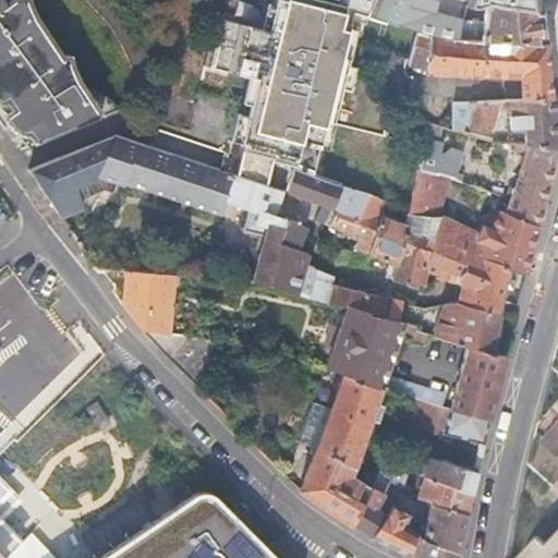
[(0,0),(0,101),(5,99),(15,110),(9,114),(22,134),(27,132),(35,143),(105,114),(109,114),(112,114),(118,112),(116,110),(110,99),(101,94),(92,92),(83,92),(73,97),(69,91),(53,80),(57,72),(44,65),(47,59),(34,49),(35,41),(23,35),(25,27),(12,19),(14,11),(8,7),(0,0)]
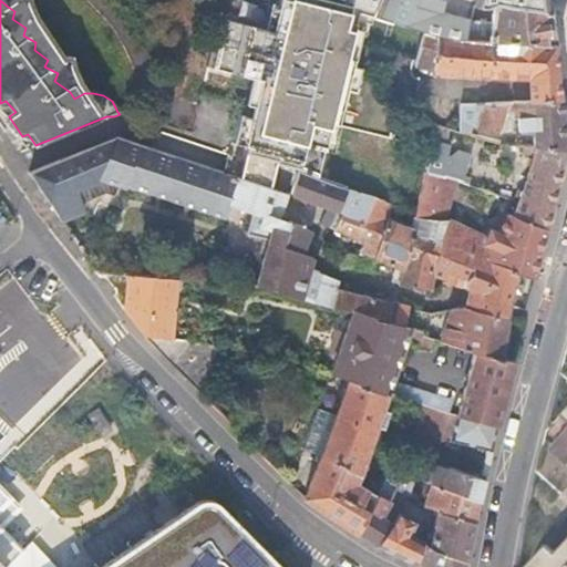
[(16,0),(8,7),(14,11),(12,19),(26,28),(23,35),(35,42),(34,50),(48,60),(44,66),(58,73),(54,81),(70,92),(74,99),(84,93),(74,79),(70,68),(70,61),(65,60),(61,63),(48,41),(32,19),(29,11),(27,3),(26,0),(16,0)]
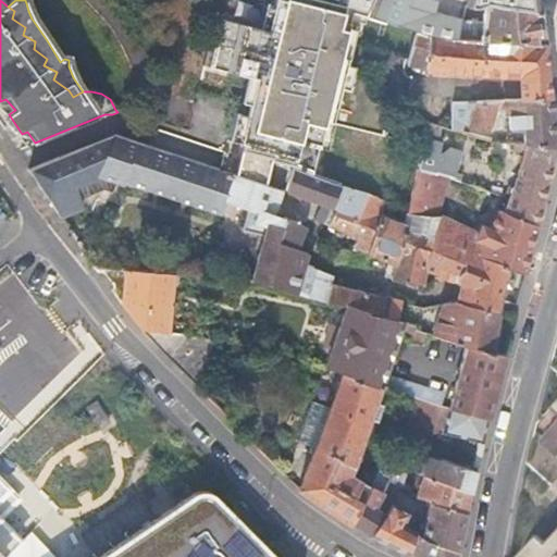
[(243,146),(235,176),(262,185),(271,160),(294,168),(309,173),(322,127),(327,130),(343,74),(345,65),(332,62),(336,48),(343,50),(351,20),(366,23),(374,0),(275,0),(272,10),(275,11),(269,36),(214,22),(201,66),(249,79),(260,83),(252,108),(250,107),(247,118),(239,145),(243,146)]
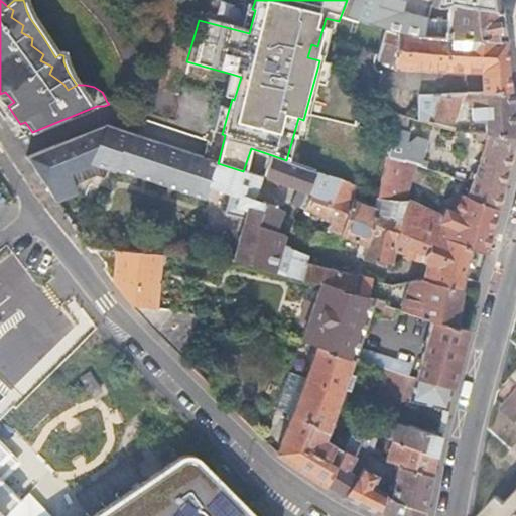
[(389,30),(423,33),(425,19),(426,17),(400,9),(403,0),(347,0),(339,21),(386,29),(389,30)]
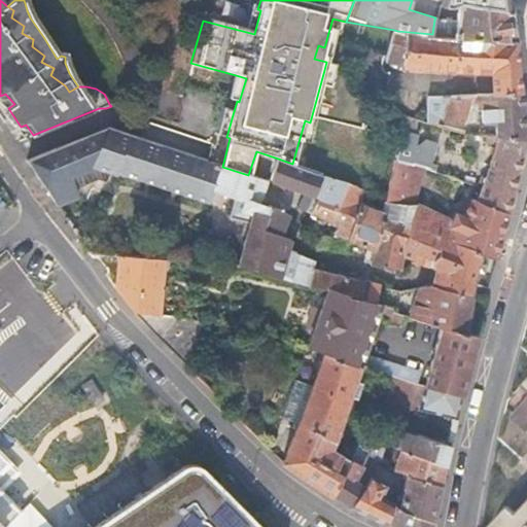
[(412,0),(409,9),(435,18),(437,6),(451,9),(458,4),(507,8),(507,5),(506,0),(412,0)]
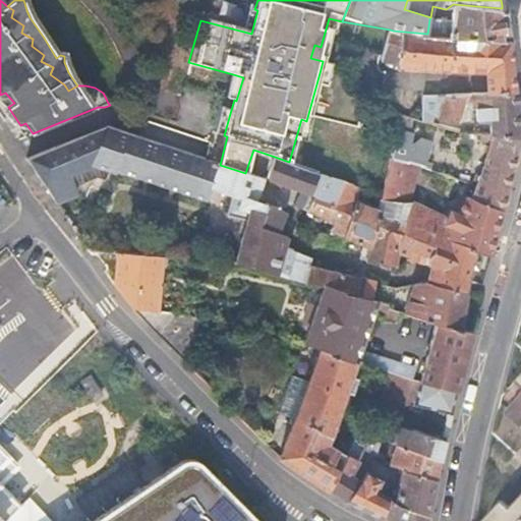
[(483,40),(511,41),(508,24),(506,9),(502,8),(453,4),(452,11),(452,20),(451,36),(483,40)]
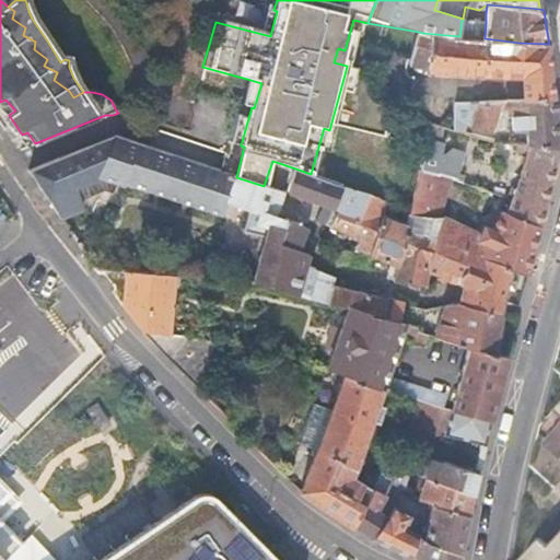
[(469,37),(485,38),(486,22),(462,21),(459,36),(469,37)]
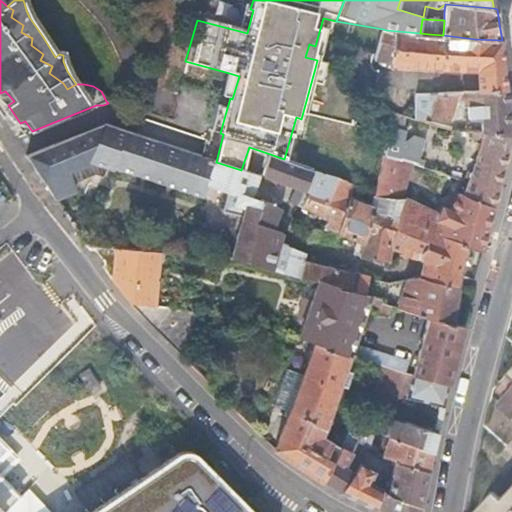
[(479,91),(506,87),(503,54),(502,40),(475,39),(443,35),(429,34),(420,33),(386,30),(383,29),(376,56),(375,60),(391,63),(391,66),(478,70),(479,91)]
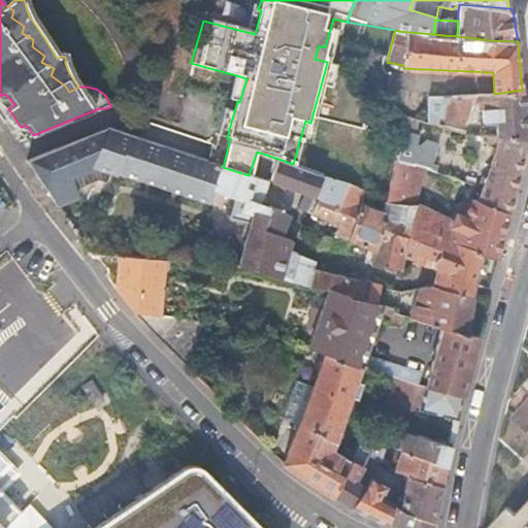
[(246,78),(236,75),(230,99),(237,101),(239,102),(246,78)]
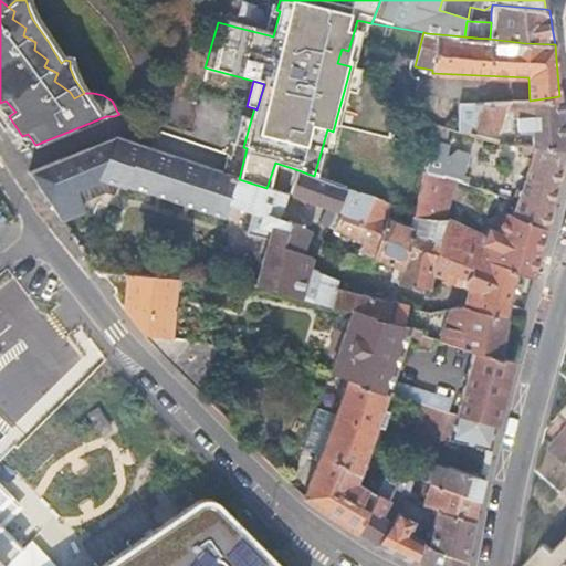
[(534,138),(565,137),(565,136),(564,109),(563,96),(559,96),(530,101),(459,103),(459,114),(464,115),(472,118),(478,118),(477,129),(496,133),(503,108),(505,108),(506,112),(512,113),(516,115),(517,119),(517,128),(532,128),(534,138)]
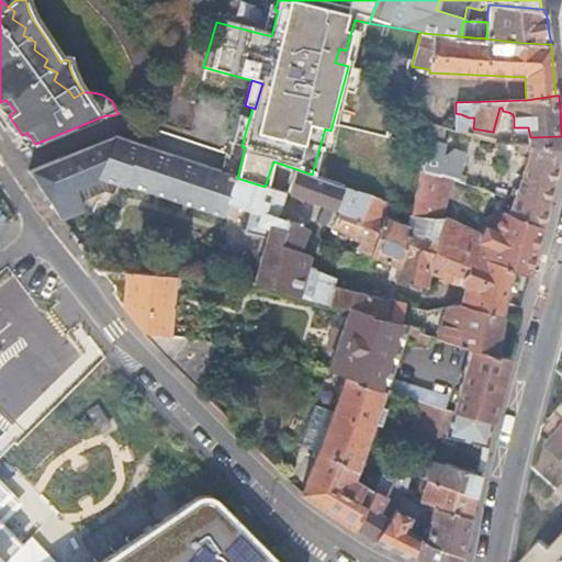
[(242,146),(249,119),(238,116),(232,144),(242,146)]
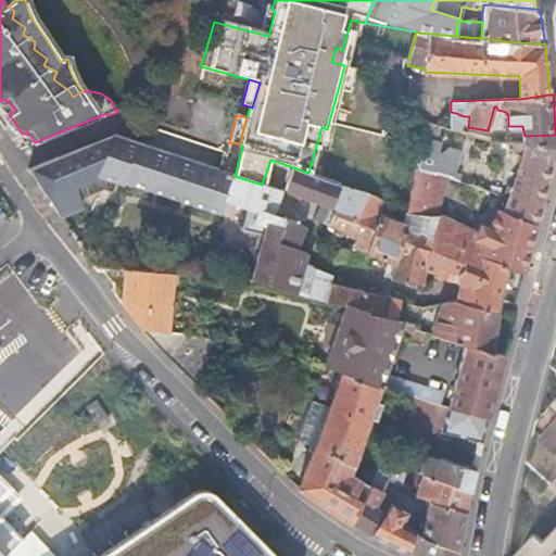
[(308,299),(325,302),(330,283),(332,275),(302,264),(306,252),(298,249),(304,227),(290,218),(275,214),(279,201),(280,191),(262,185),(235,176),(129,140),(113,135),(27,168),(60,216),(80,207),(80,200),(79,197),(100,189),(113,190),(115,185),(121,186),(124,182),(219,215),(224,203),(247,210),(241,229),(262,236),(248,282),(268,289),(291,298),(292,295),(298,280),(312,285),(308,299)]
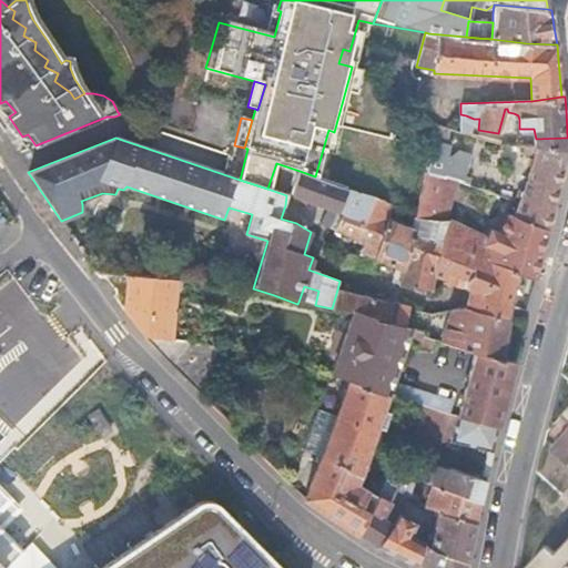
[(519,200),(555,211),(556,205),(565,166),(567,150),(567,146),(539,144),(521,143),(521,152),(531,154),(519,200)]
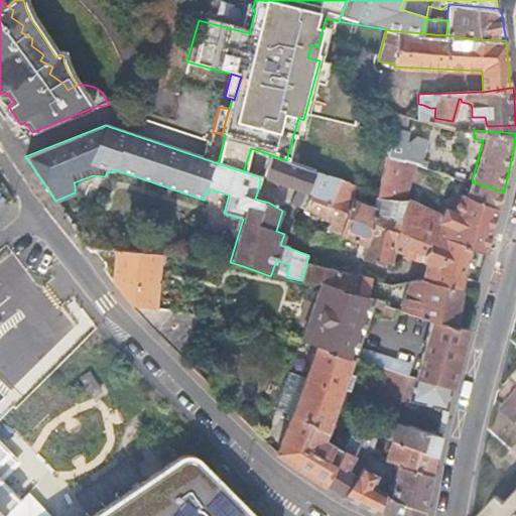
[(385,153),(403,159),(406,141),(389,137),(385,153)]
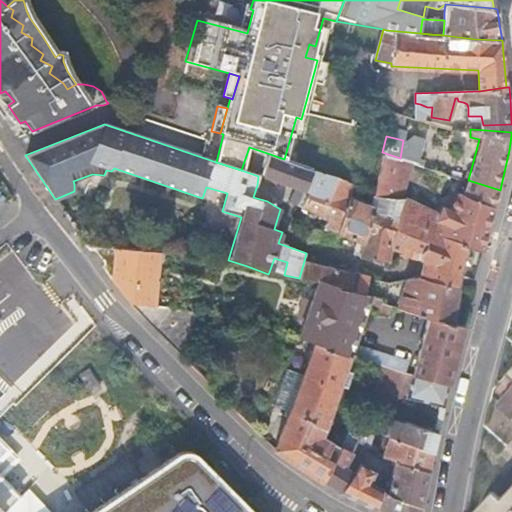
[(404,186),(409,161),(400,158),(382,152),(379,164),(373,193),(376,194),(392,198),(395,184),(404,186)]
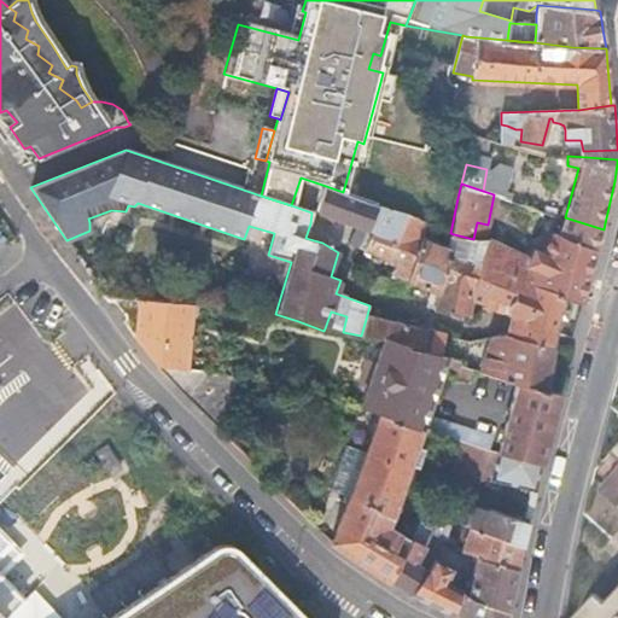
[(360,248),(368,228),(377,207),(374,205),(343,192),(326,186),(314,226),(321,229),(326,214),(355,226),(350,244),(360,248)]
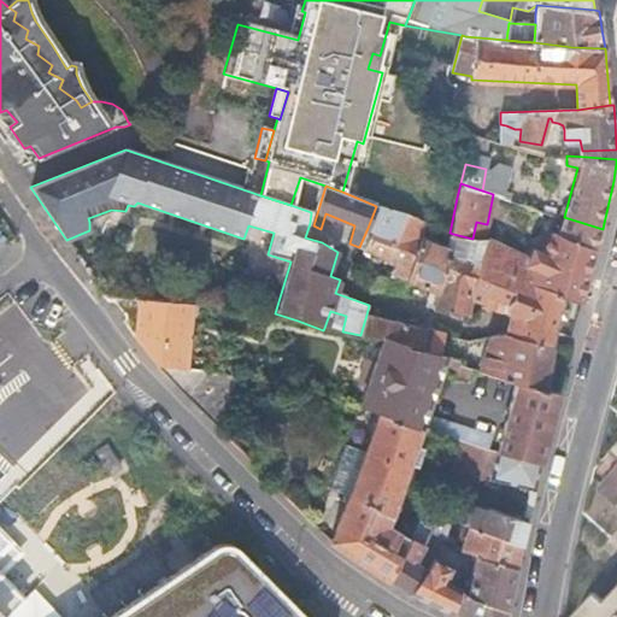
[(392,272),(407,280),(421,247),(423,225),(412,218),(400,210),(376,206),(368,228),(375,229),(364,251),(394,265),(392,272)]
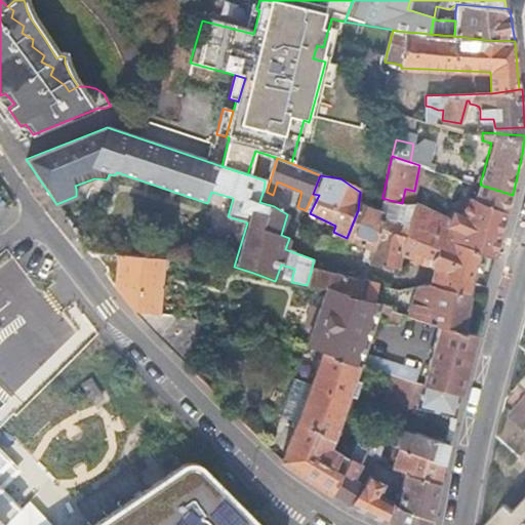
[(476,199),(508,213),(511,201),(513,195),(480,185),(476,199)]
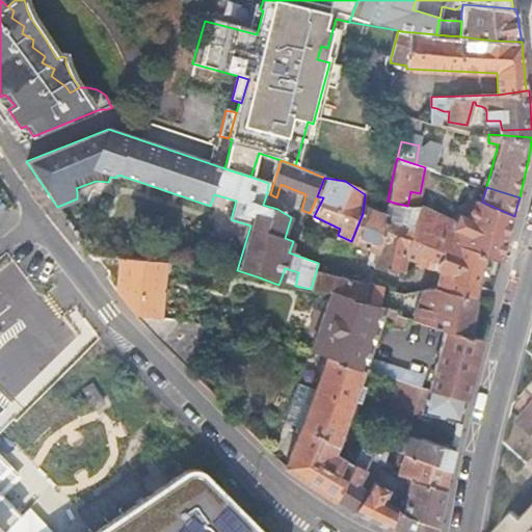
[(486,257),(501,263),(512,223),(514,216),(482,202),(469,198),(455,220),(421,209),(414,228),(406,256),(417,258),(418,251),(439,258),(441,255),(445,255),(446,255),(453,258),(456,245),(486,257)]
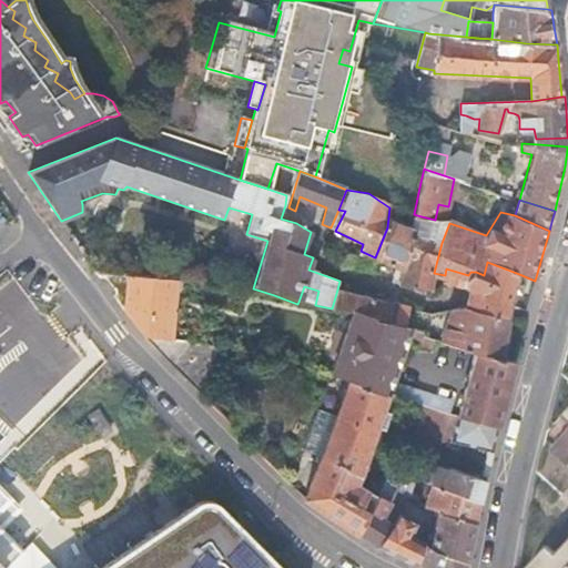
[(433,275),(434,273),(442,243),(415,230),(387,227),(375,257),(402,272),(399,285),(430,292),(433,275)]
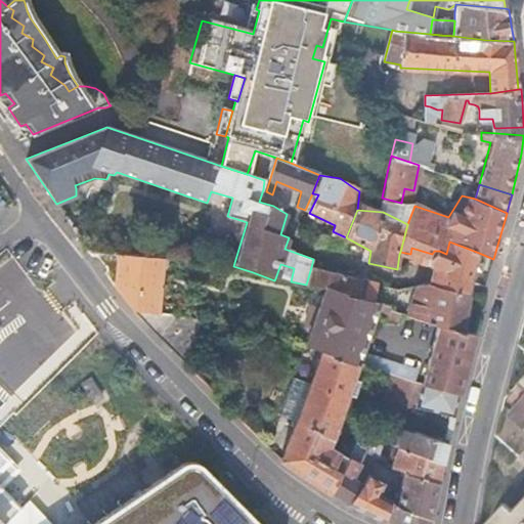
[(431,281),(471,292),(479,253),(449,242),(446,254),(439,251),(438,251),(434,251),(432,254),(411,248),(410,254),(409,258),(434,265),(431,281)]
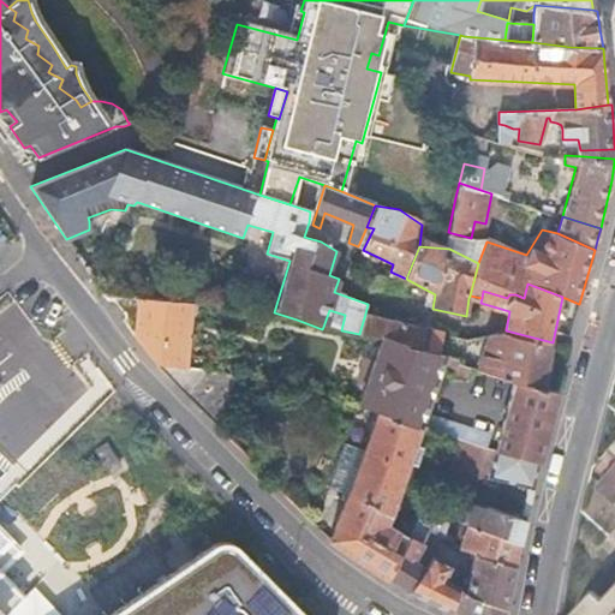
[(145,351),(155,362),(184,366),(187,302),(137,298),(135,336),(145,351)]
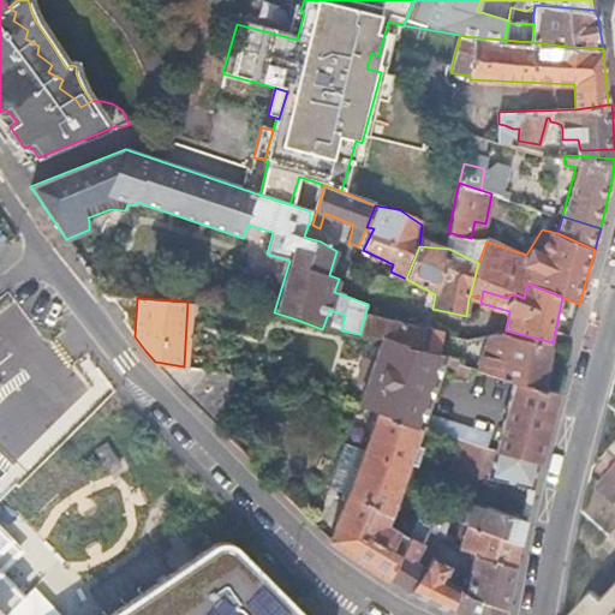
[(404,347),(428,354),(434,330),(365,314),(359,334),(370,335),(382,339),(402,344),(404,347)]
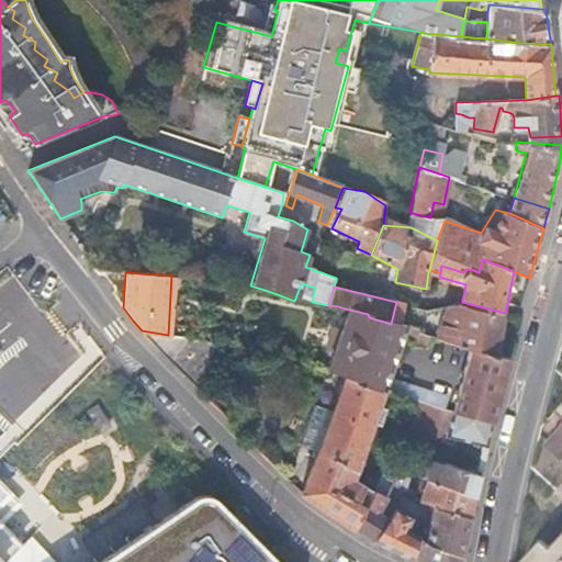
[(23,321),(38,308),(25,290),(9,302),(23,321)]
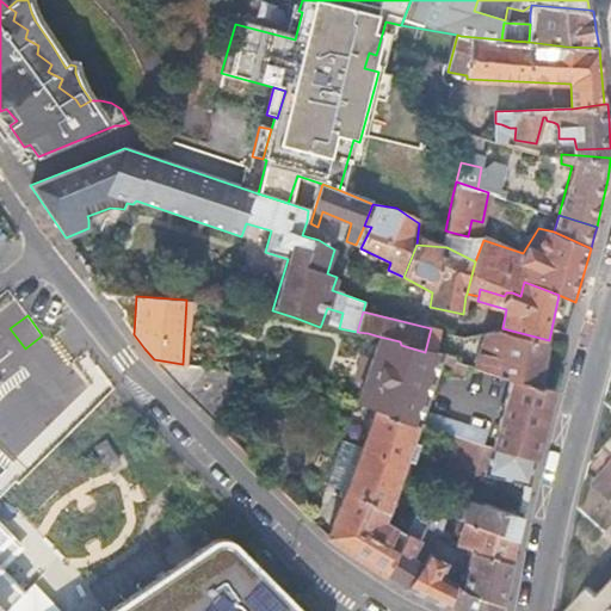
[(425,352),(433,355),(437,341),(438,329),(431,328),(425,352)]
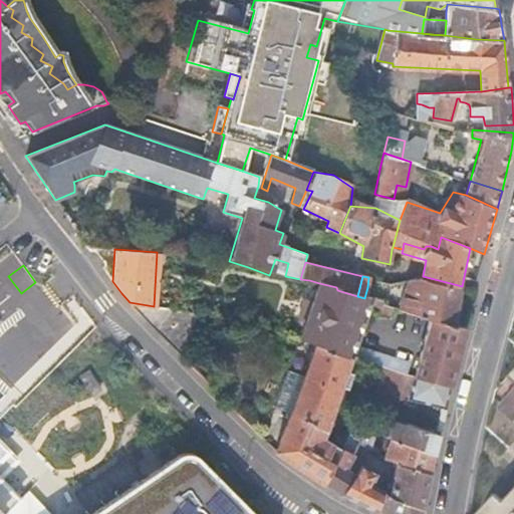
[(430,318),(453,323),(462,286),(423,276),(407,279),(400,311),(430,318)]
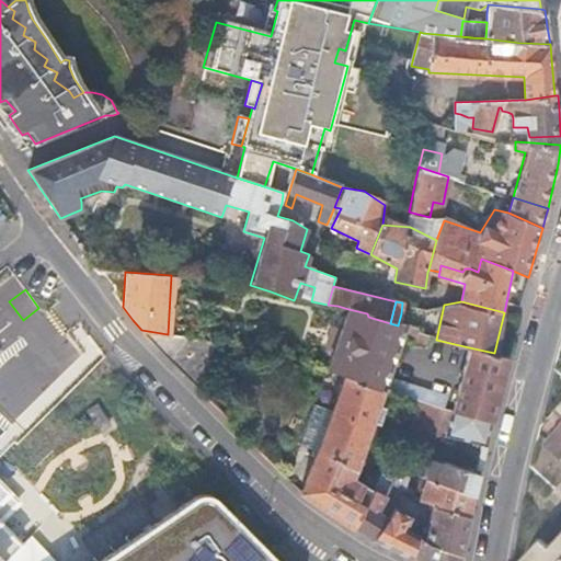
[(407,315),(410,305),(402,302),(401,313),(407,315)]
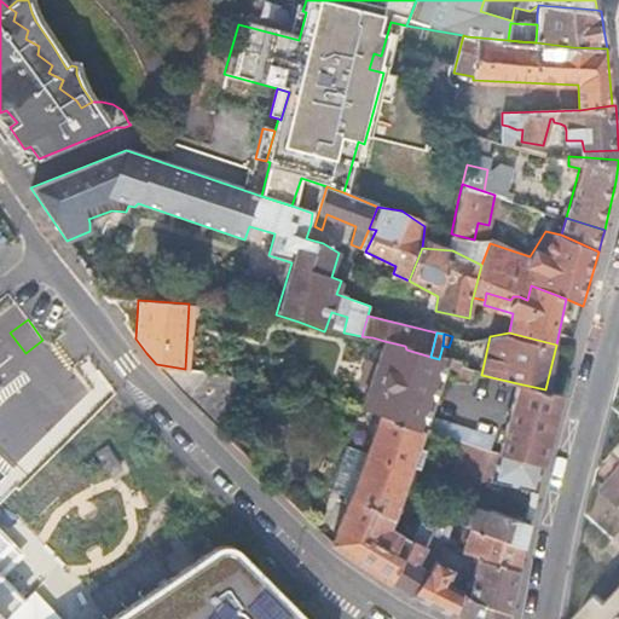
[(387,417),(426,429),(446,371),(472,381),(474,374),(456,366),(457,364),(439,359),(431,357),(406,350),(405,346),(385,341),(363,409),(381,415),(387,417)]
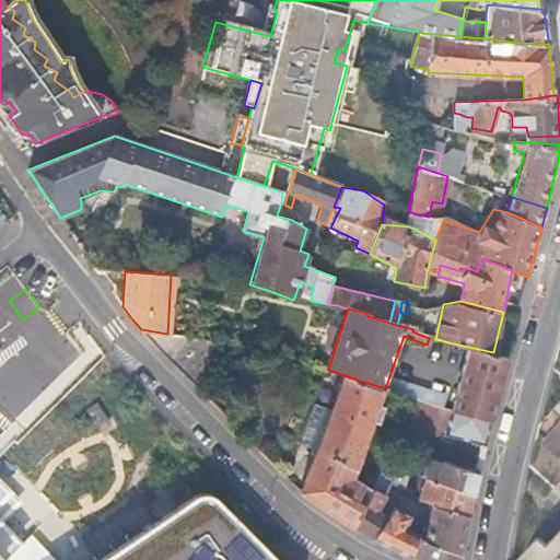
[(170,359),(200,391),(213,341),(167,334),(141,329),(146,335),(167,357),(170,359)]
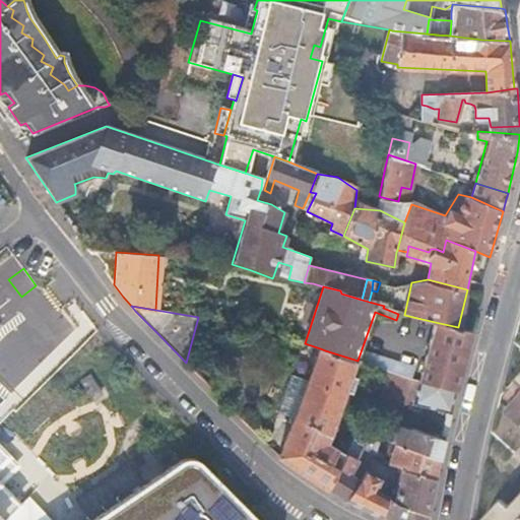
[(420,381),(455,392),(464,351),(470,330),(458,327),(435,322),(420,381)]
